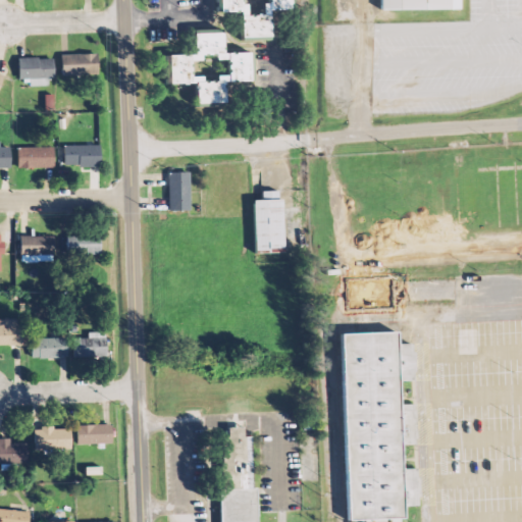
[(244,0),(222,0),(223,11),(245,11),(244,0)]
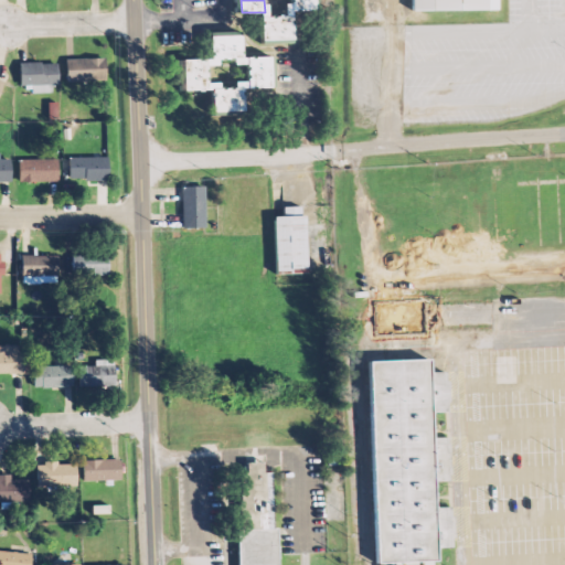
[(320,0),(296,0),(297,10),(320,9),(320,0)]
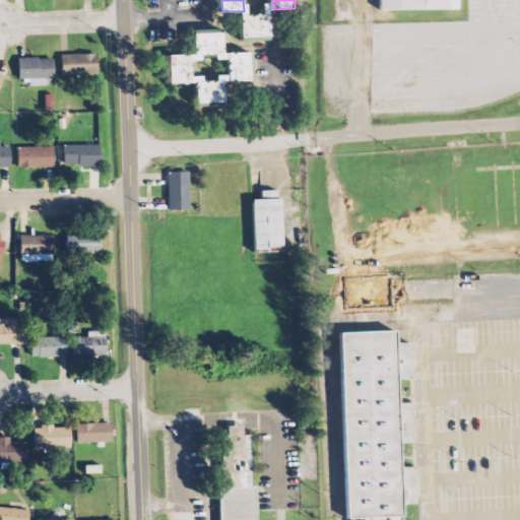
[(378,0),(456,0),(457,7),(379,8),(378,0)]
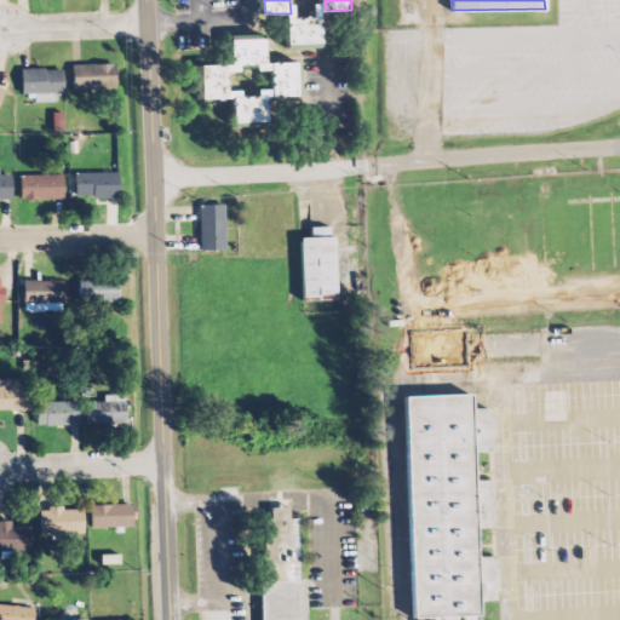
[(291,17),(293,42),(328,41),(327,16),(291,17)]
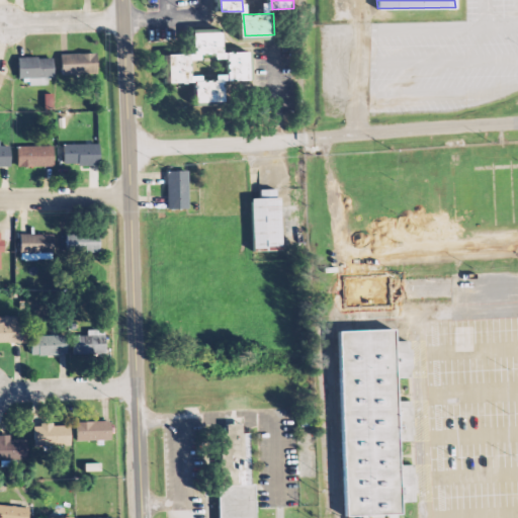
[(195,28),(196,50),(227,48),(226,26),(195,28)]
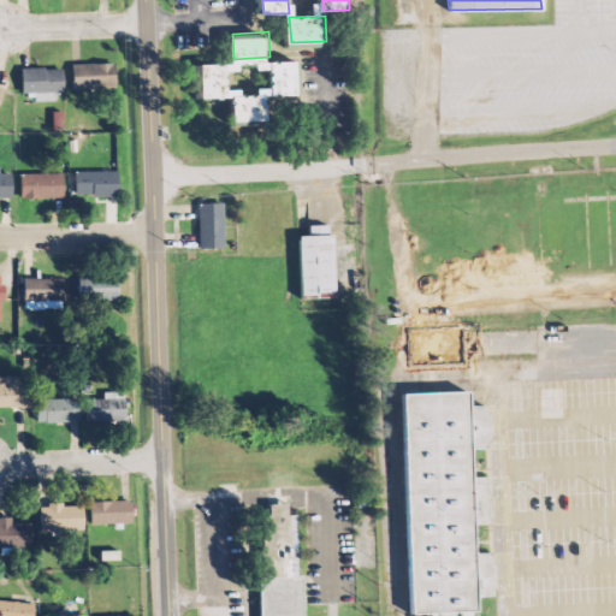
[(300,59),(274,59),(276,95),(301,94),(300,59)]
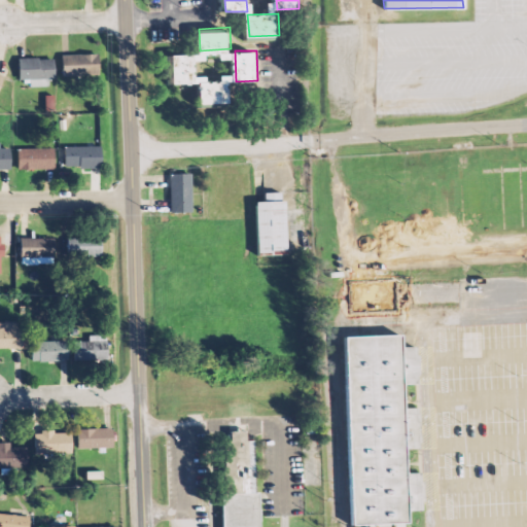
[(97,51),(62,54),(63,73),(99,70),(97,51)]
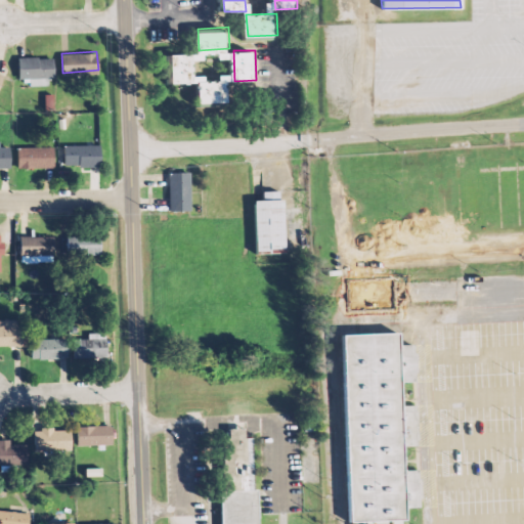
[(194,52),(173,52),(173,83),(194,83),(194,52)]
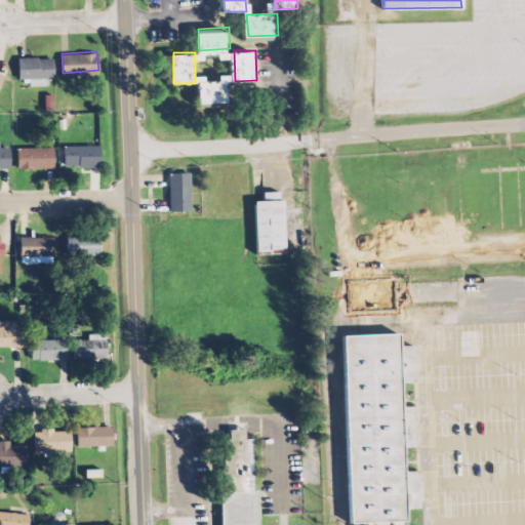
[(52,56),(17,57),(18,76),(53,75),(52,56)]
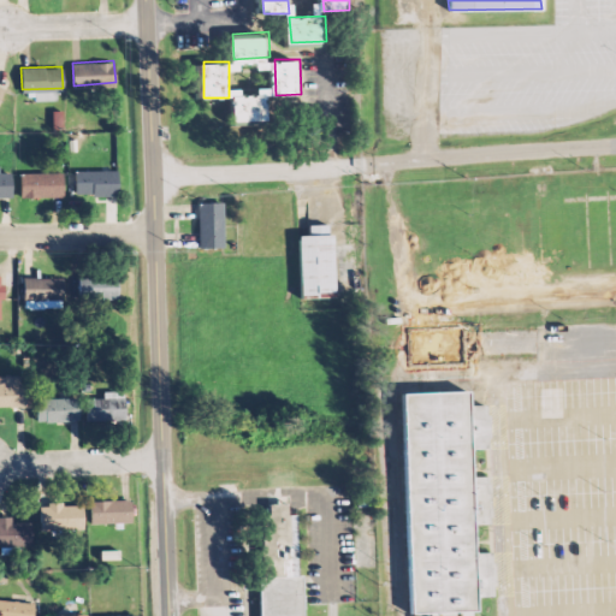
[(236,95),(237,120),(273,119),(272,94),(236,95)]
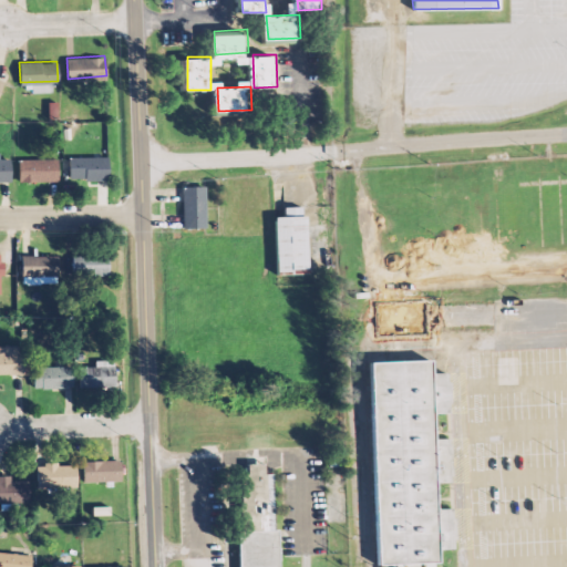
[(49,121),(63,121),(63,103),(48,103),(49,121)]
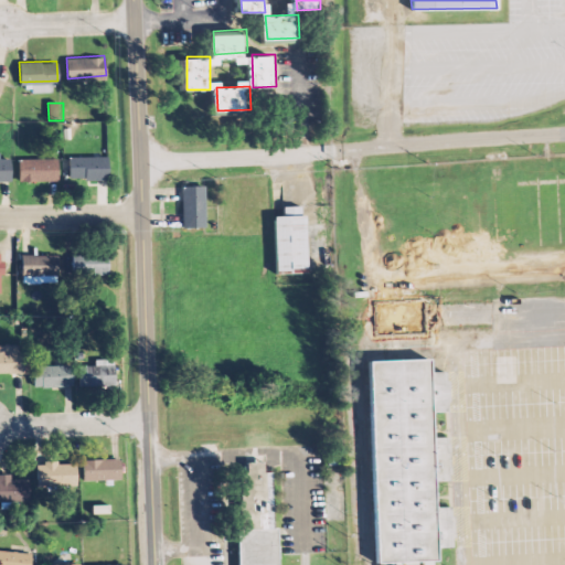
[(71,157),(105,156),(106,177),(71,178),(71,157)]
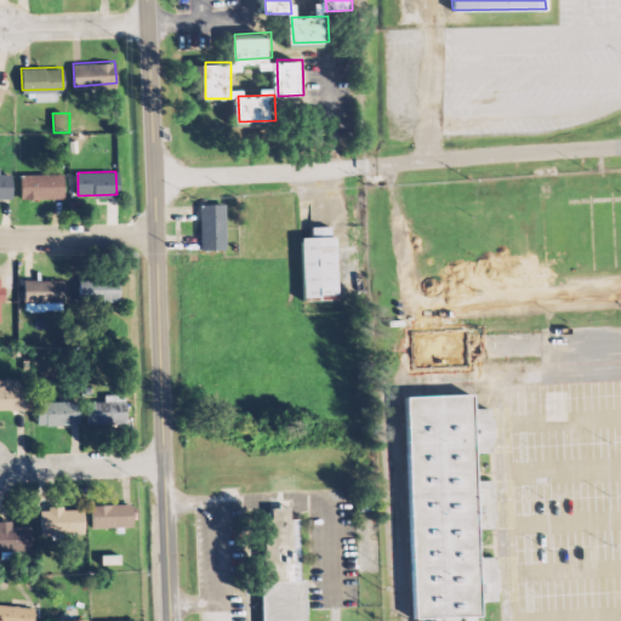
[(0,174),(0,195),(10,195),(10,174),(0,174)]
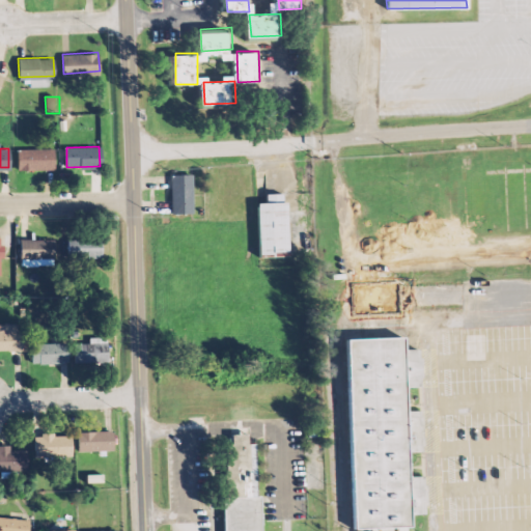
[(19,148),(19,168),(55,168),(55,148),(19,148)]
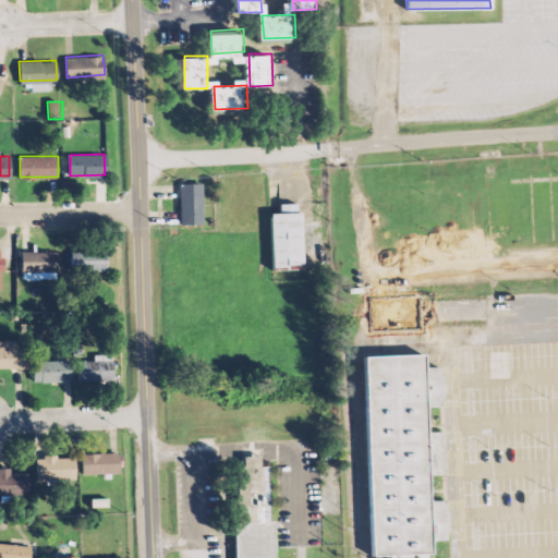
[(180,184),(204,183),(204,202),(181,203),(180,184)]
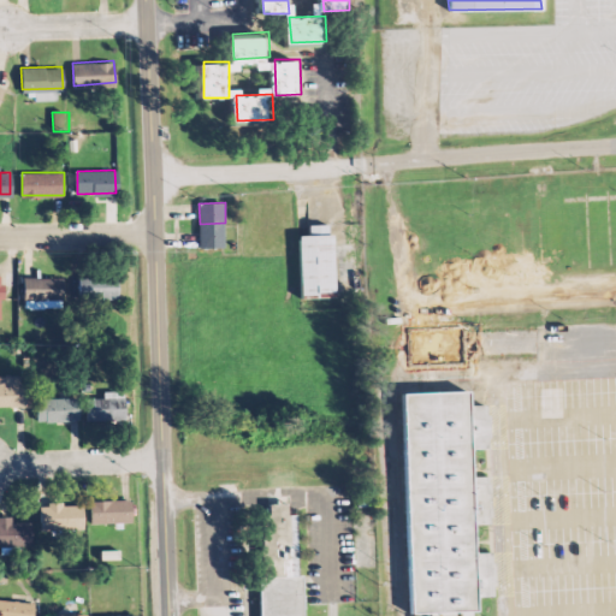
[(200,224),(225,223),(226,244),(200,246),(200,224)]
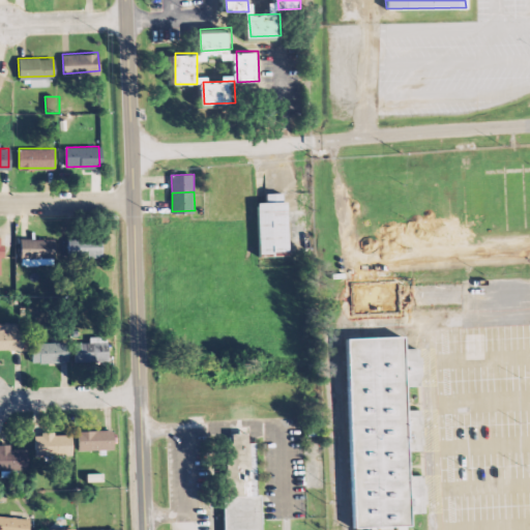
[(270,192),(270,202),(259,203),(261,257),(291,256),(290,199),(284,200),(283,192),(270,192)]
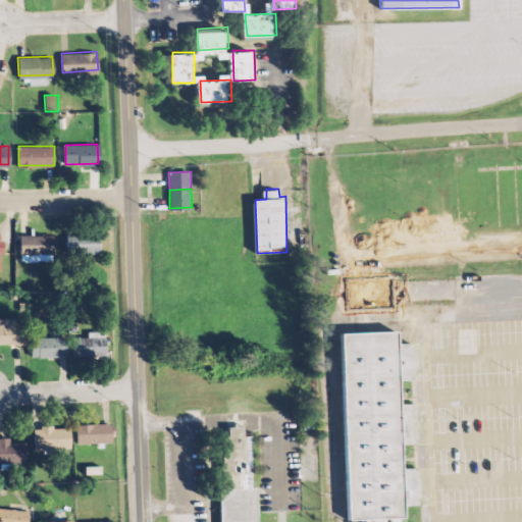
[(66,230),(100,230),(101,253),(67,253),(66,230)]
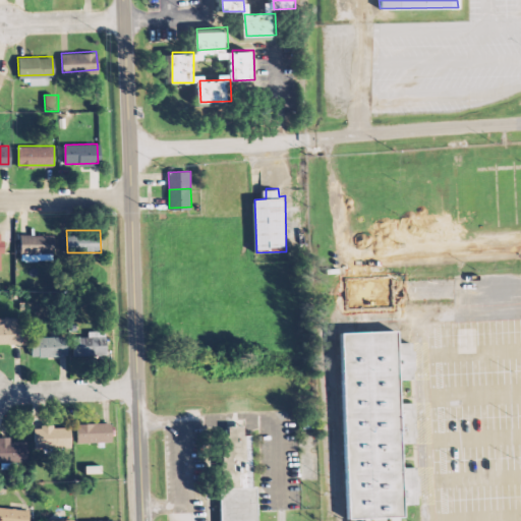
[(21,234),(53,234),(53,253),(21,253),(21,234)]
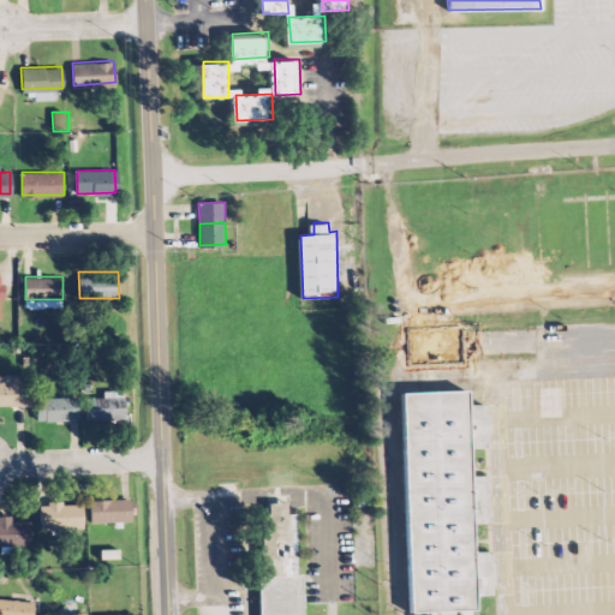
[(452,327),(535,324),(536,353),(453,357),(452,327)]
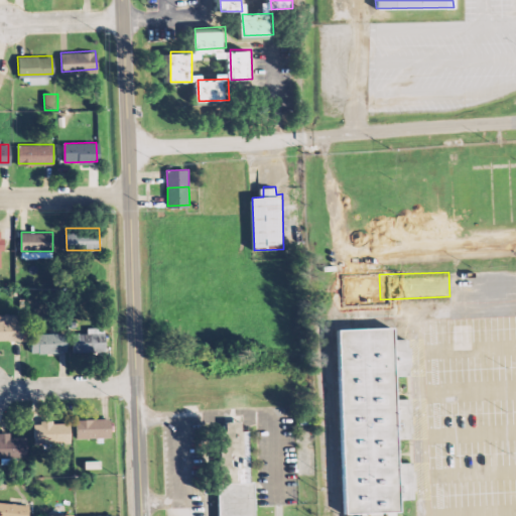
[(20,320),(0,320),(0,339),(20,339),(20,320)]
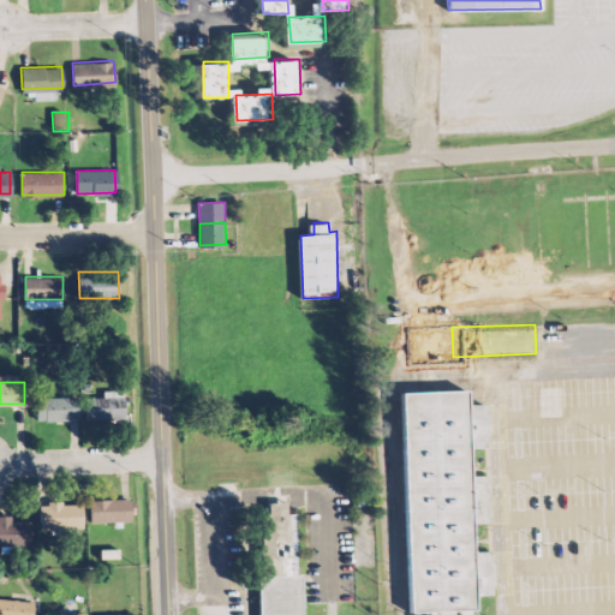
[(399,390),(465,388),(466,405),(485,404),(488,446),(470,447),(471,475),(489,473),(491,523),(473,524),(475,551),(491,551),(493,593),(476,595),(476,608),(453,609),(453,614),(430,614),(430,609),(410,610),(399,390)]
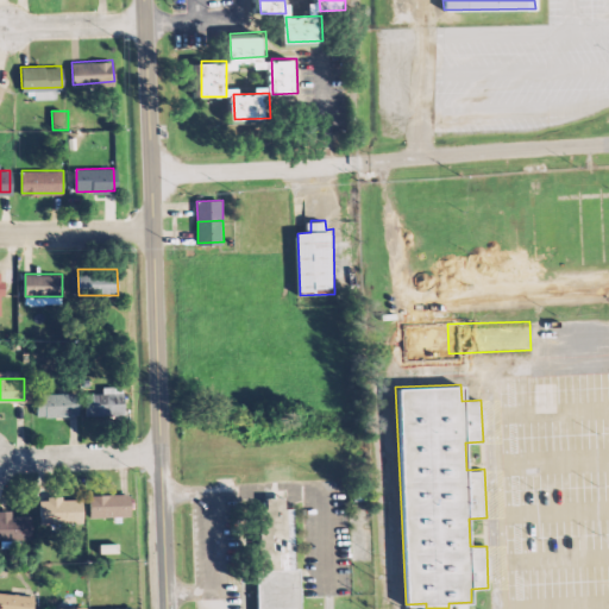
[(77,393),(37,391),(37,414),(77,414),(77,393)]
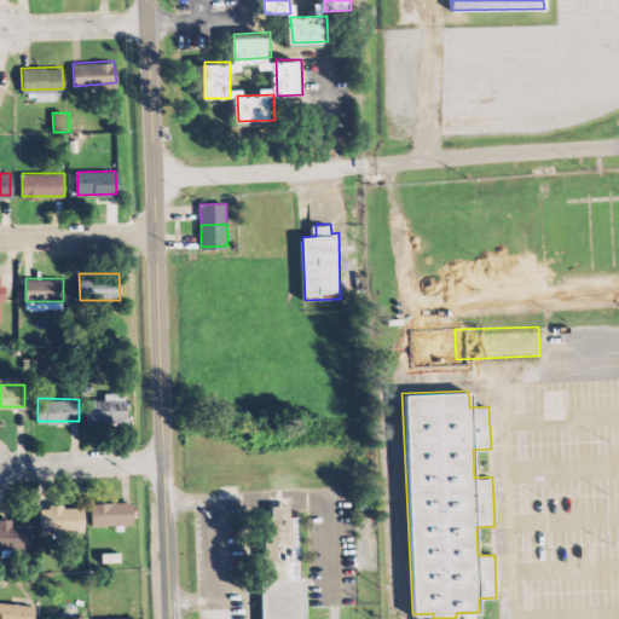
[(127,399),(86,399),(86,422),(127,421),(127,399)]
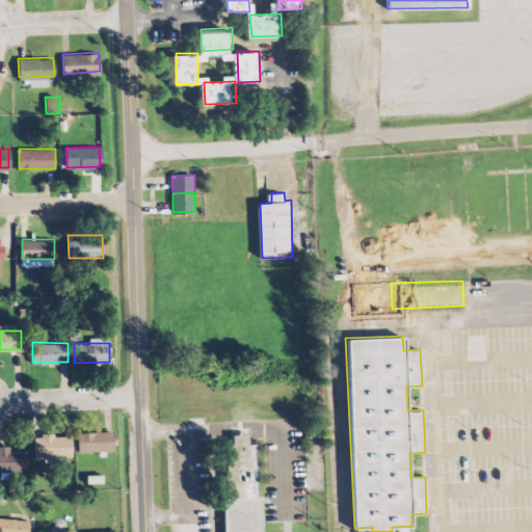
[(34,435),(34,456),(72,456),(72,435),(53,435),(53,429),(42,429),(42,435),(34,435)]
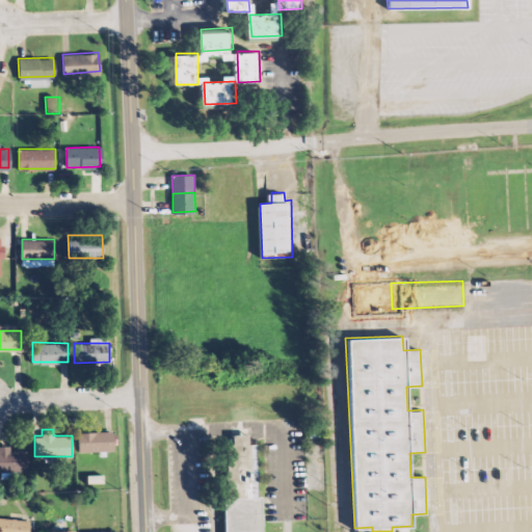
[(115,430),(79,431),(80,451),(116,450),(115,430)]
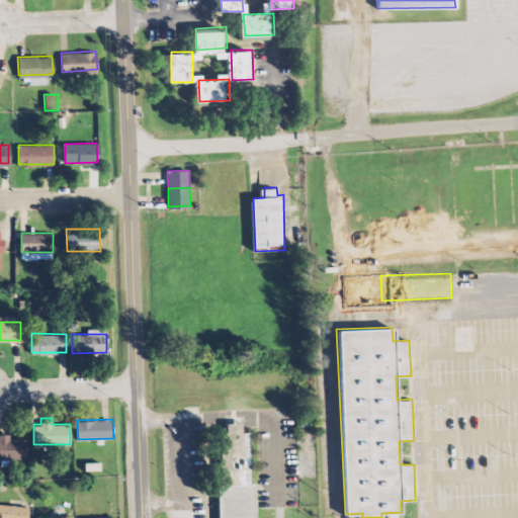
[(220,432),(221,458),(218,458),(219,485),(217,485),(218,517),(254,517),(253,483),(250,483),(248,431),(242,432),(242,422),(225,423),(225,432),(220,432)]
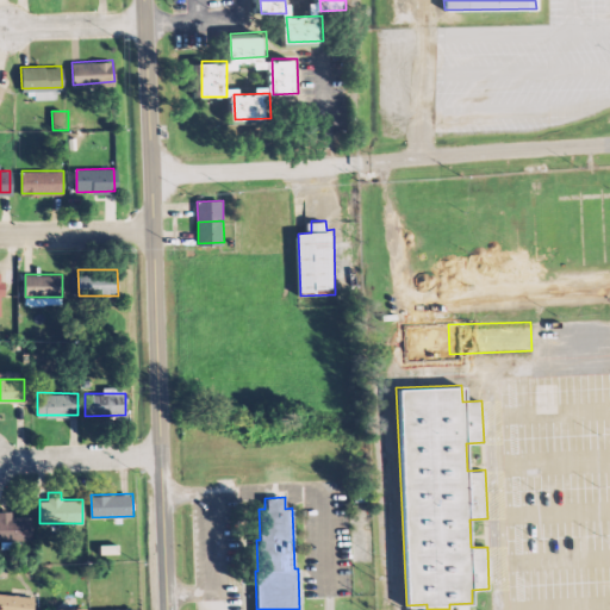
[(0,537),(31,537),(31,516),(10,517),(10,509),(0,509),(0,537)]
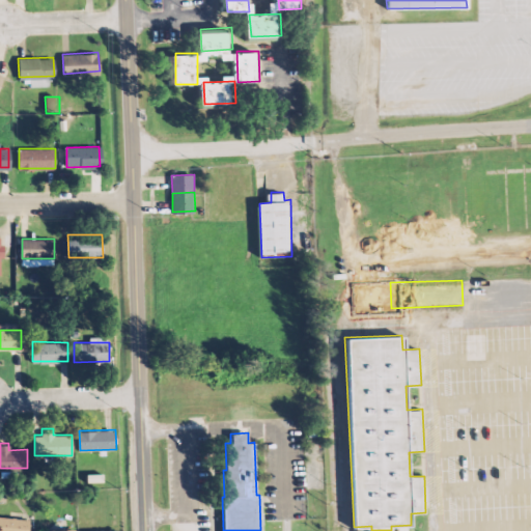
[(103,475),(86,475),(86,484),(103,483),(103,475)]
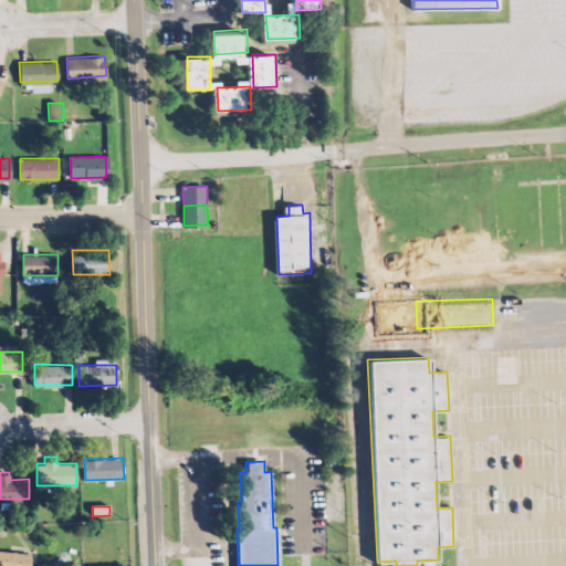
[(0,548),(0,565),(27,565),(29,553),(0,548)]
